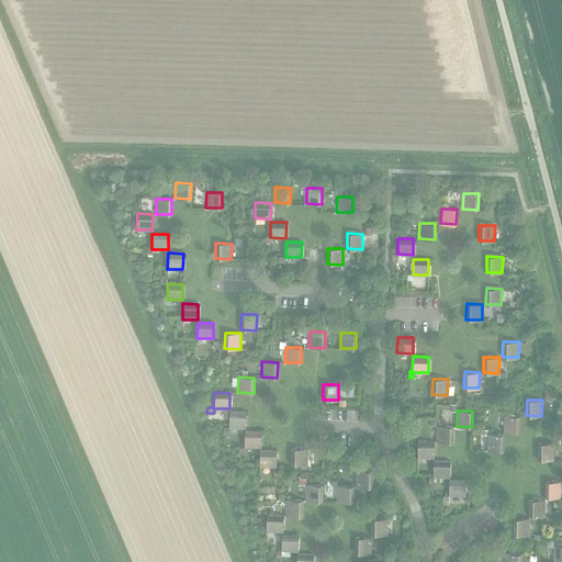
[(228,427),(244,427),(245,412),(229,412),(228,427)]
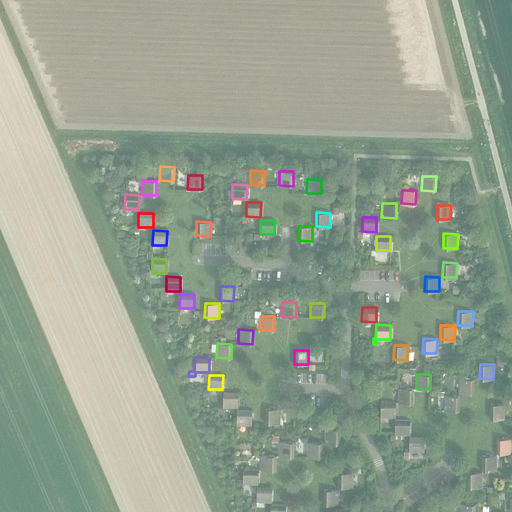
[(459,393),(473,393),(473,379),(459,378),(459,393)]
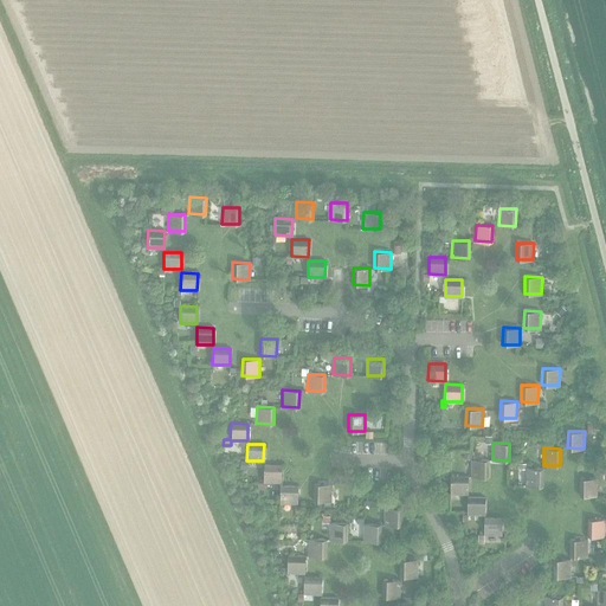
[(471,476),(488,477),(488,459),(471,459),(471,476)]
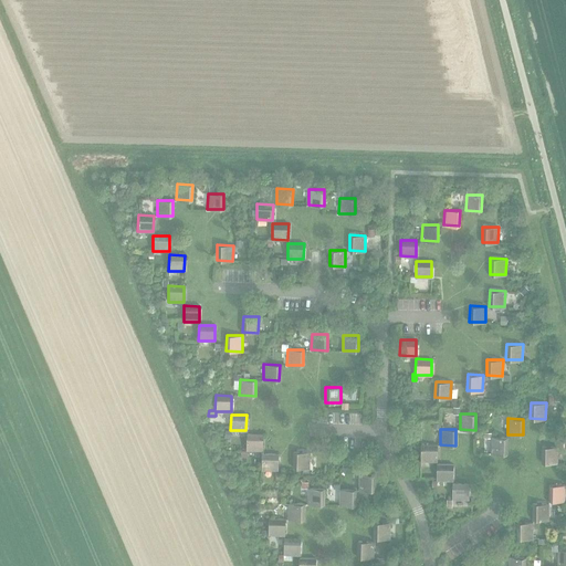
[(247,449),(262,450),(262,435),(247,433),(247,449)]
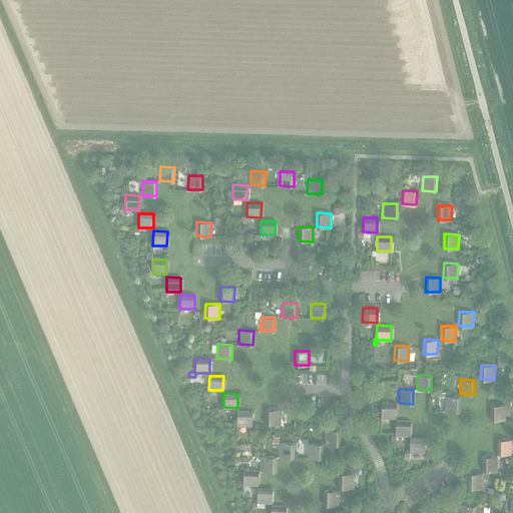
[(445,411),(459,411),(460,397),(445,396),(445,411)]
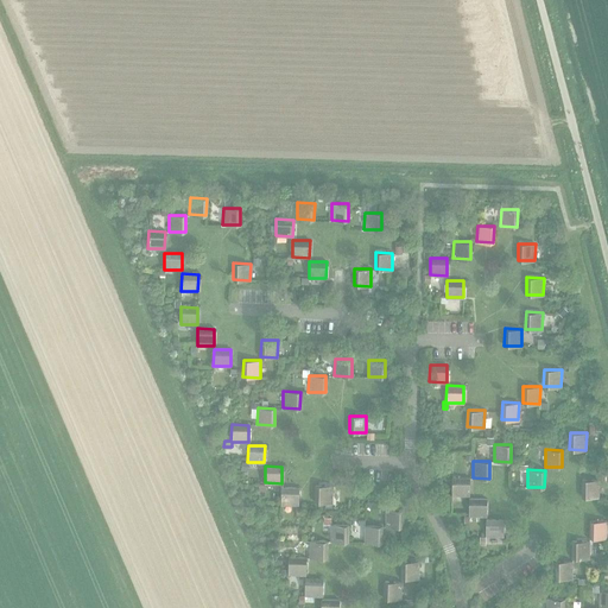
[(453,495),(469,495),(469,477),(453,477),(453,495)]
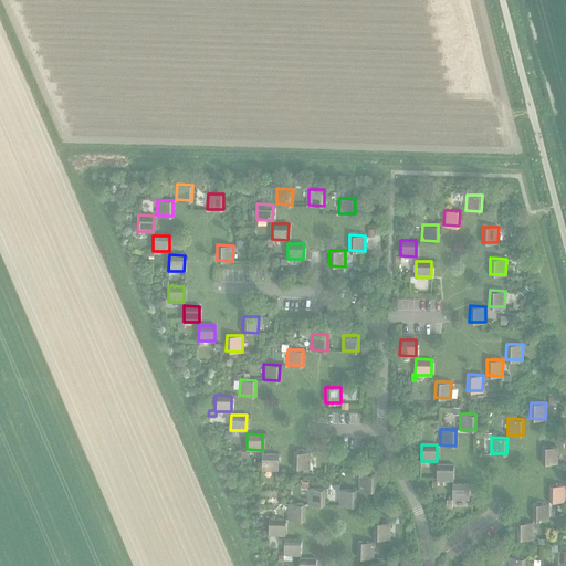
[(542,446),(542,462),(557,462),(557,446),(542,446)]
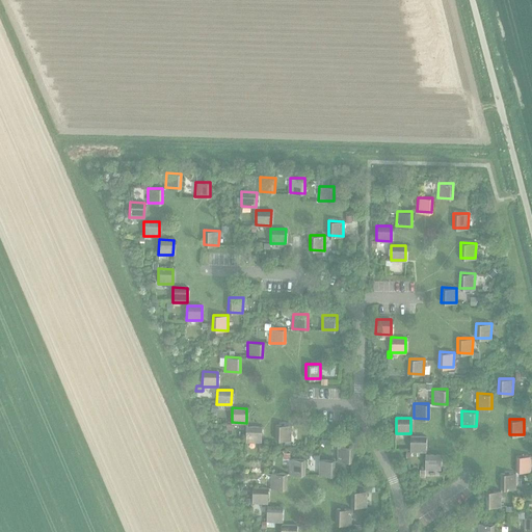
[(275,440),(290,440),(290,425),(275,424),(275,440)]
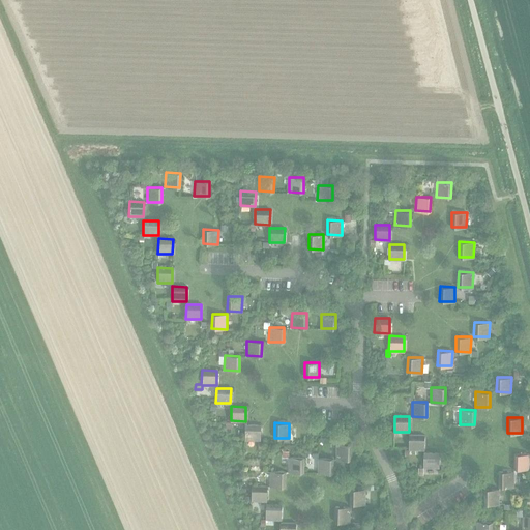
[(244,440),(260,440),(260,425),(245,424),(244,440)]
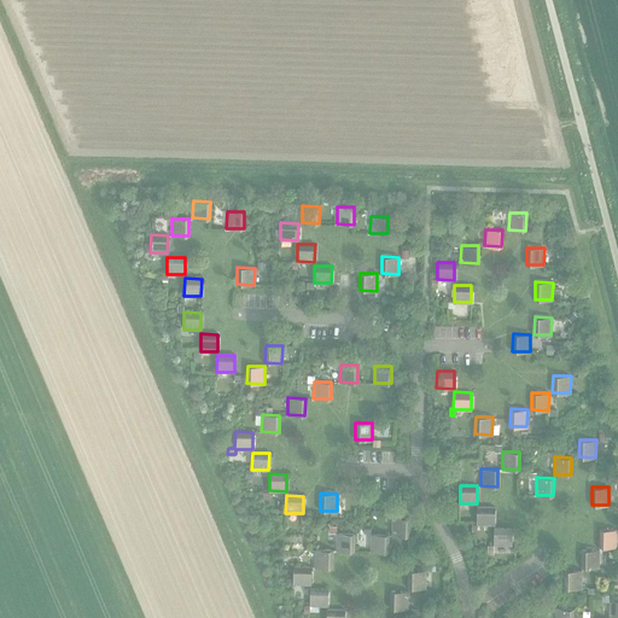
[(476,524),(494,524),(494,507),(477,506),(476,524)]
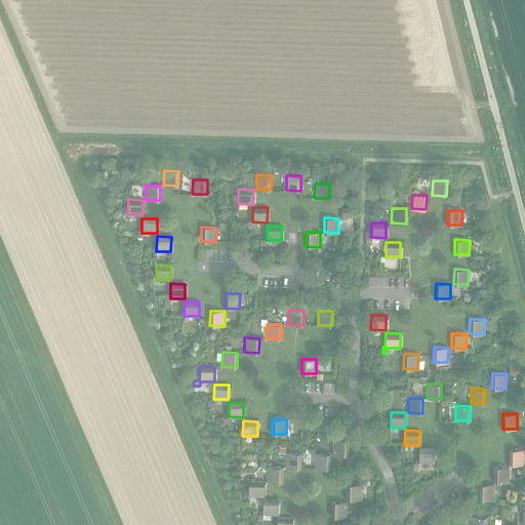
[(332,454),(347,455),(348,440),(332,440),(332,454)]
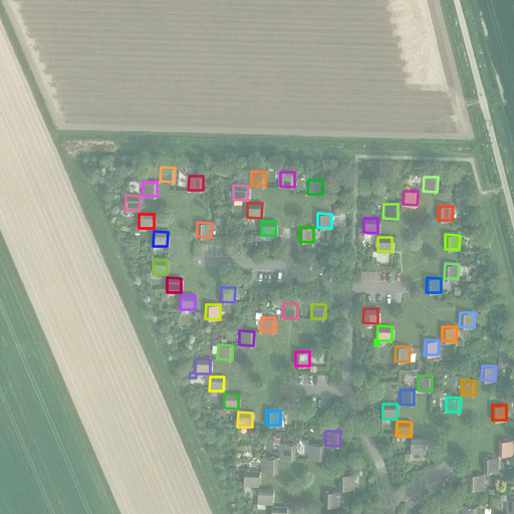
[(411,453),(425,453),(425,439),(411,439),(411,453)]
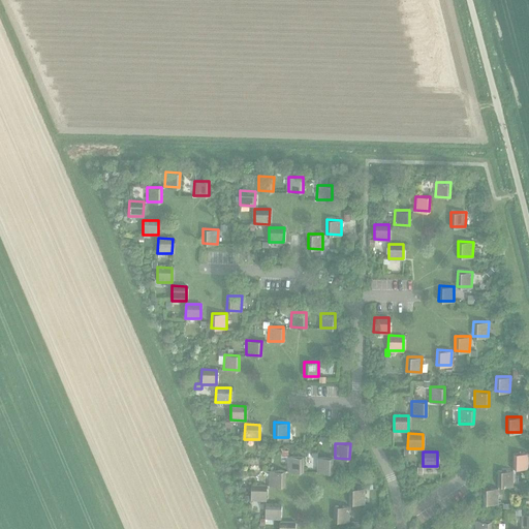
[(512,467),(528,468),(528,453),(512,453),(512,467)]
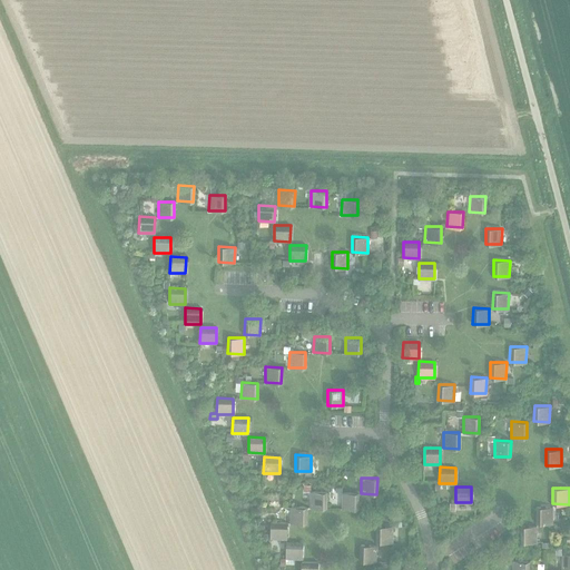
[(310,508),(325,509),(326,492),(311,492),(310,508)]
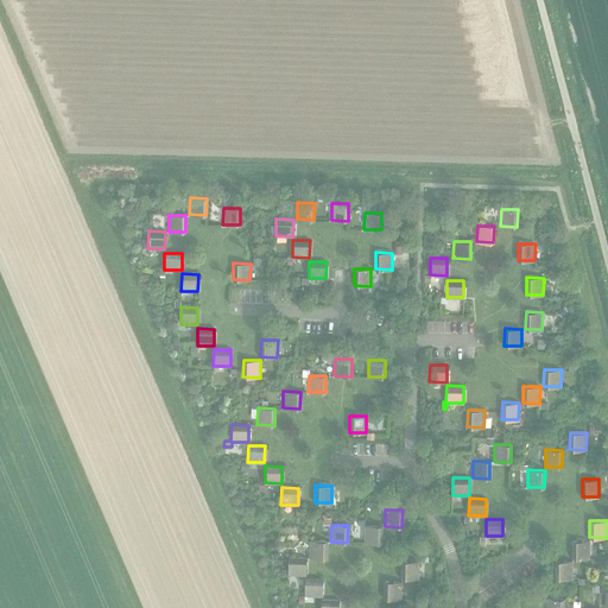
[(363,543),(381,543),(381,526),(365,526),(363,543)]
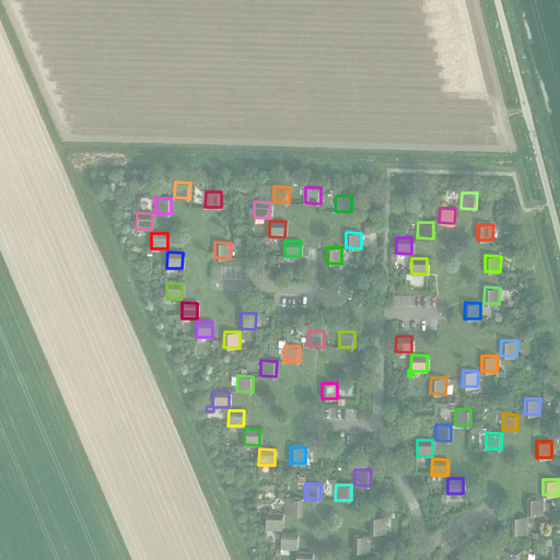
[(284,514),(300,514),(301,499),(284,498),(284,514)]
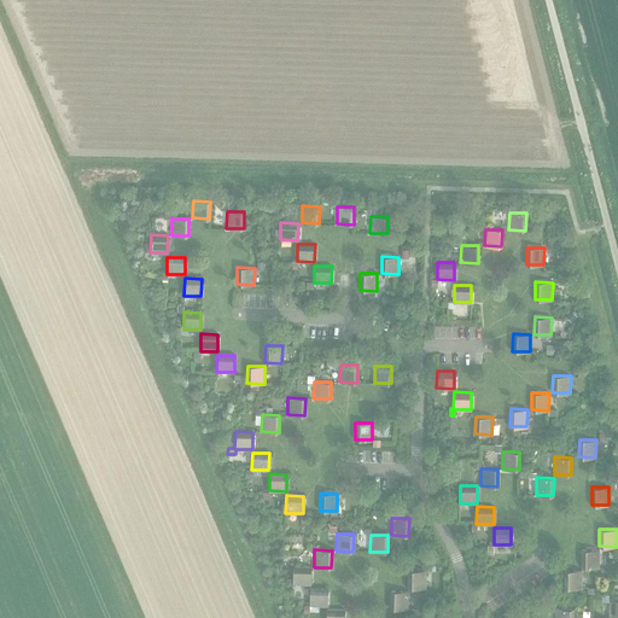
[(582,566),(599,567),(599,549),(582,549),(582,566)]
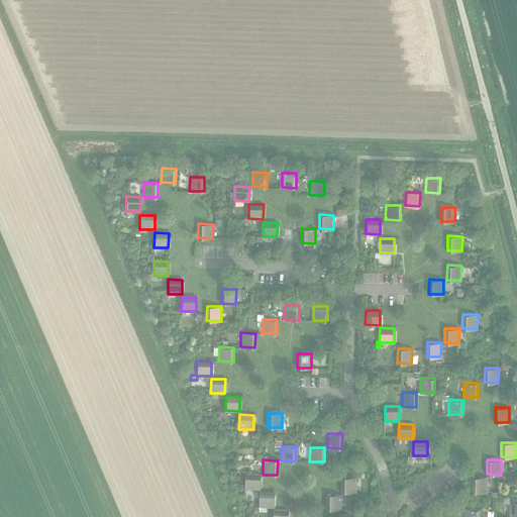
[(244,489),(259,489),(260,475),(245,474),(244,489)]
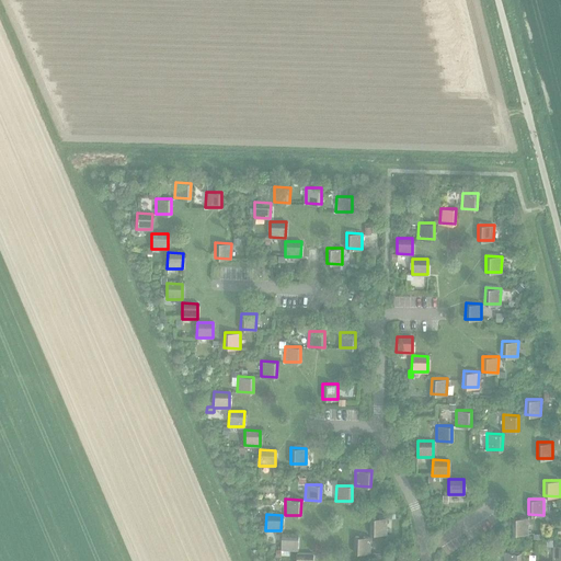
[(512,533),(527,534),(527,517),(512,517),(512,533)]
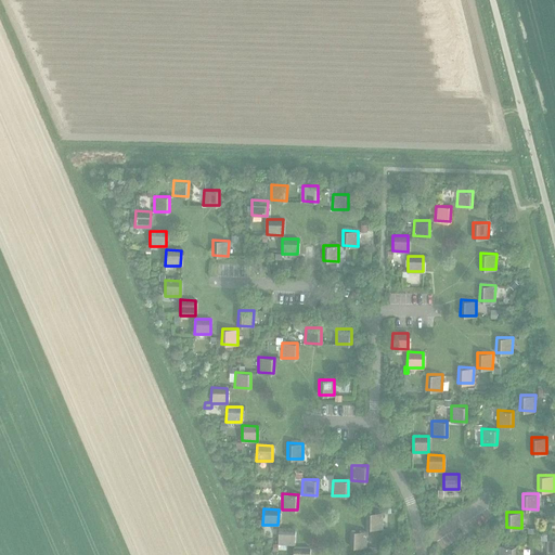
[(365,528),(382,528),(382,513),(365,513),(365,528)]
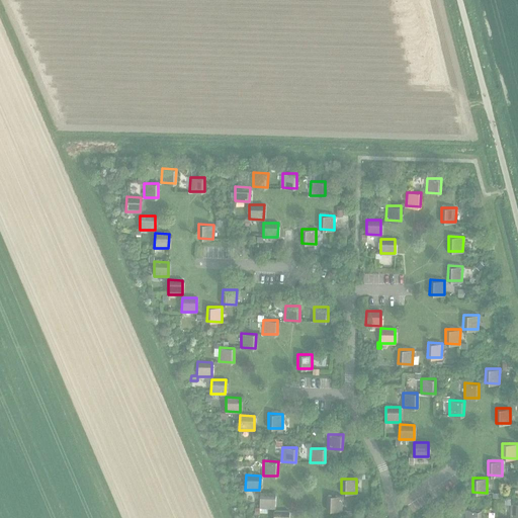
[(259,508),(273,508),(274,494),(260,494),(259,508)]
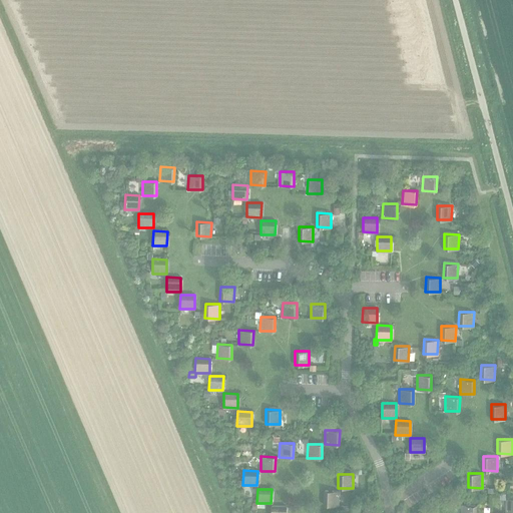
[(324,505),(338,505),(338,491),(324,491),(324,505)]
